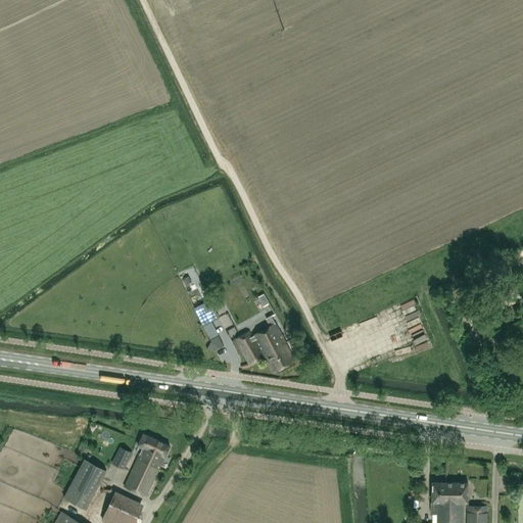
[(198,303),(205,302),(207,311),(214,308),(207,282),(194,285),(198,303)]
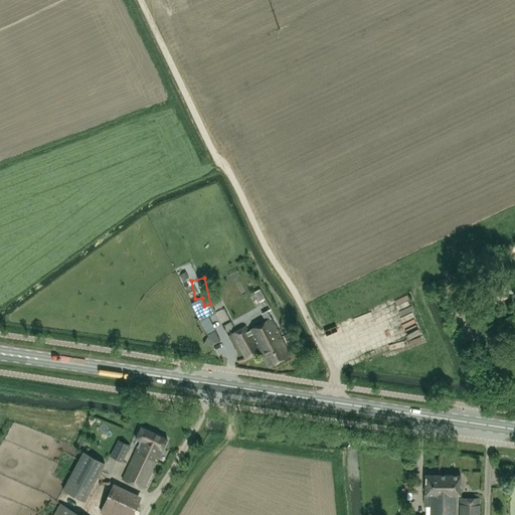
[(394,308),(412,302),(408,290),(390,296),(394,308)]
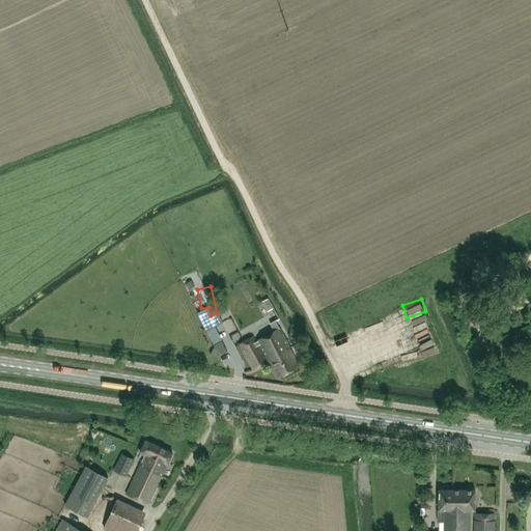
[(213,316),(217,330),(227,328),(224,313),(213,316)]
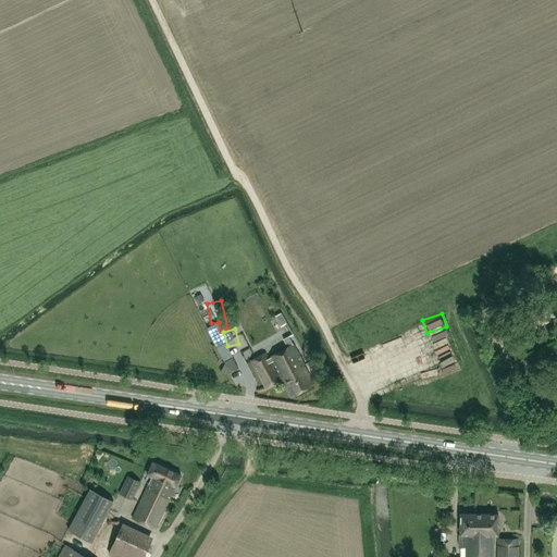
[(229,347),(231,354),(240,350),(238,344),(229,347)]
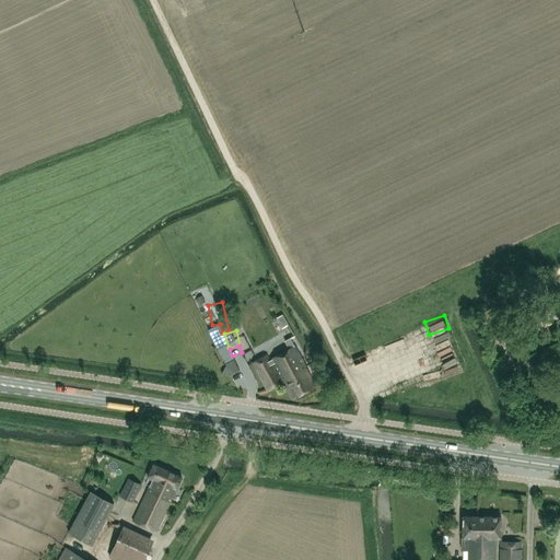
[(315,386),(310,375),(306,370),(294,346),(271,359),(293,399),(315,386)]
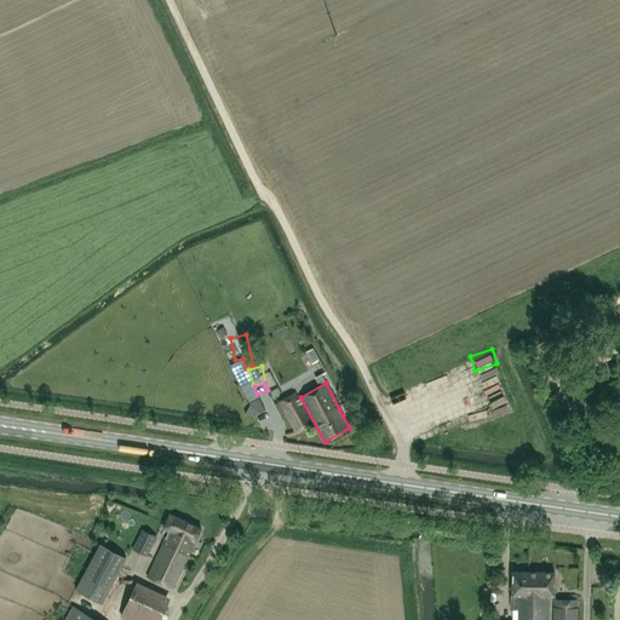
[(492,396),(505,392),(503,385),(489,389),(492,396)]
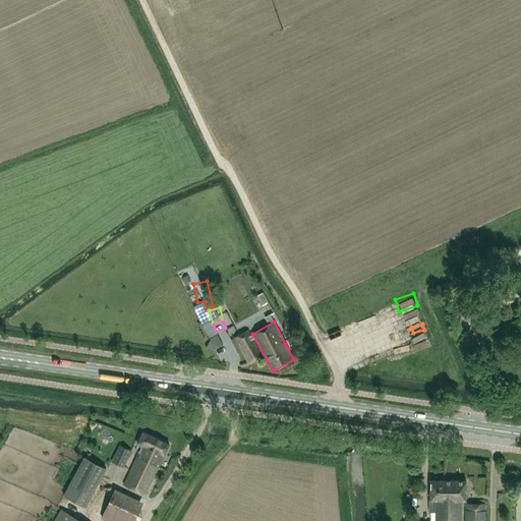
[(247,362),(262,355),(248,330),(234,338),(247,362)]
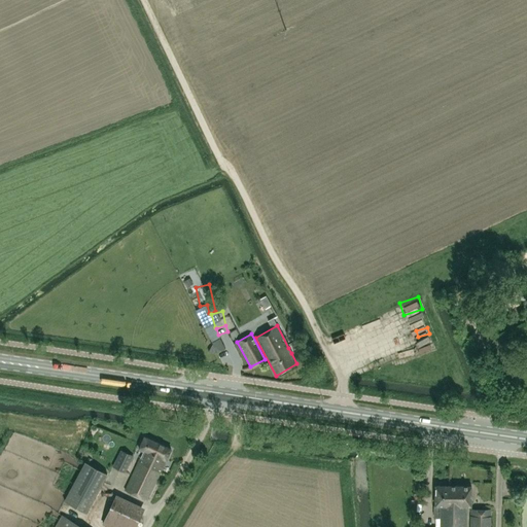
[(125,491),(146,501),(171,449),(144,436),(138,449),(143,451),(125,491)]
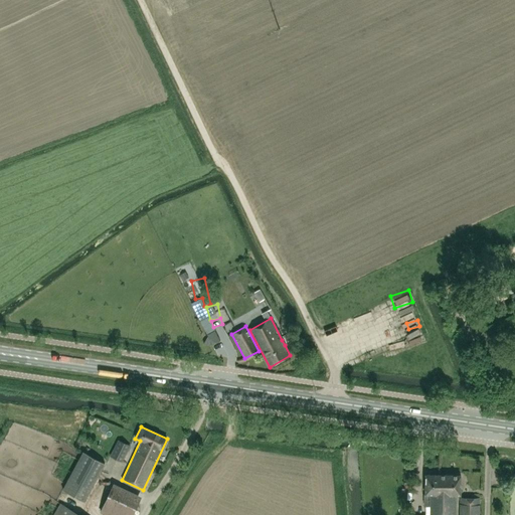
[(110,457),(127,465),(134,449),(118,441),(110,457)]
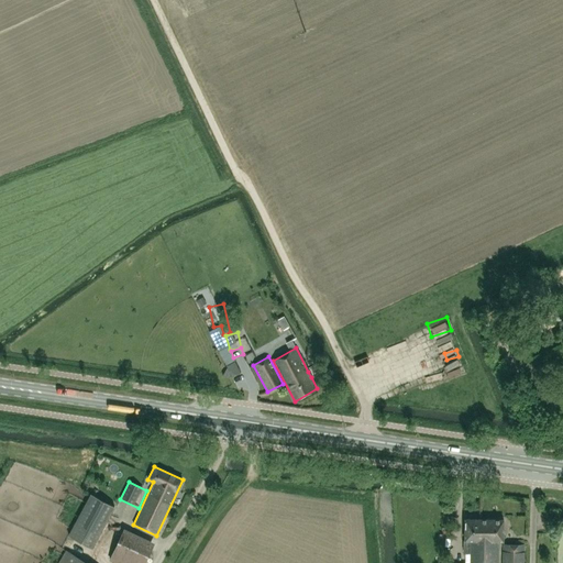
[(114,506),(89,493),(67,534),(92,548),(114,506)]
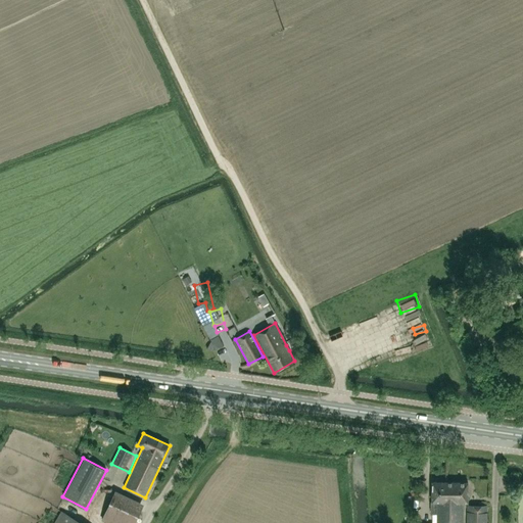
[(444,492),(444,482),(432,482),(431,502),(437,502),(444,502),(444,498),(448,498),(448,492),(444,492)]
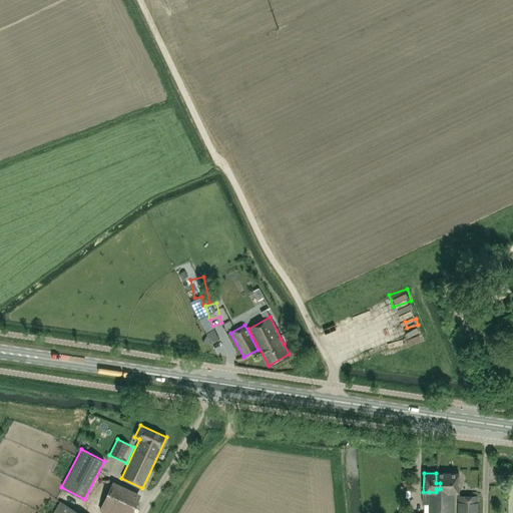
[(453,512),(454,493),(458,493),(459,473),(436,473),(436,483),(440,483),(440,489),(436,489),(436,492),(429,492),(428,512),(453,512)]
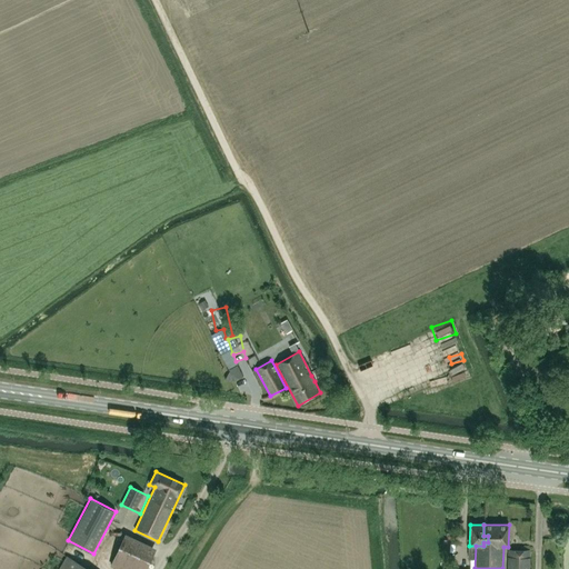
[(110,566),(116,568),(146,568),(157,549),(126,533),(110,566)]
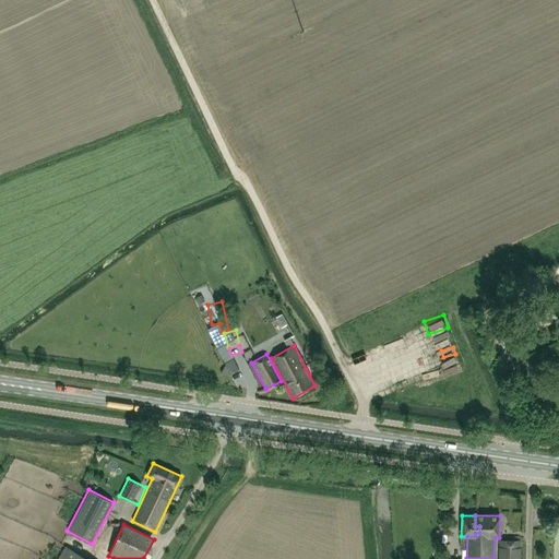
[(500,540),(499,558),(520,558),(521,540),(500,540)]
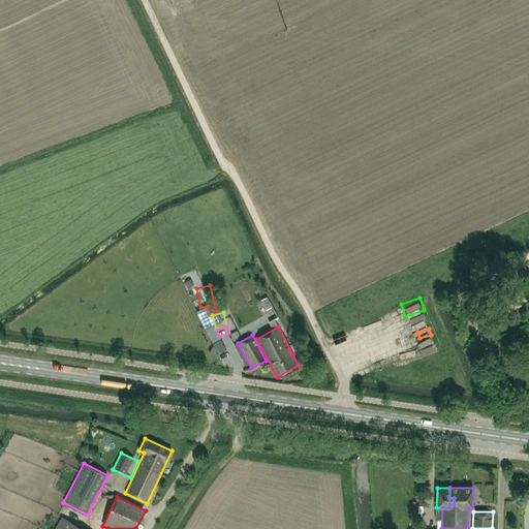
[(81,528),(62,518),(55,528),(81,528)]
